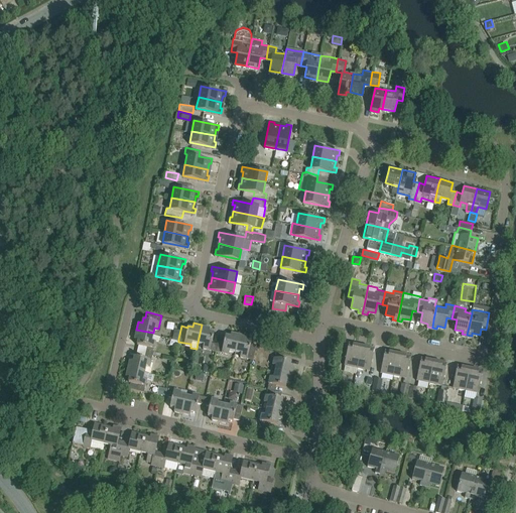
[(202,325),(198,343),(203,344),(203,347),(216,350),(218,342),(212,341),(214,332),(209,331),(210,327),(202,325)]
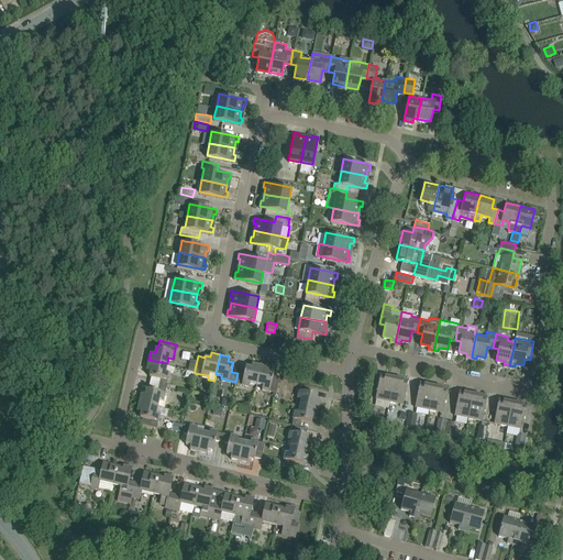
[(188,369),(195,370),(198,359),(190,358),(188,369)]
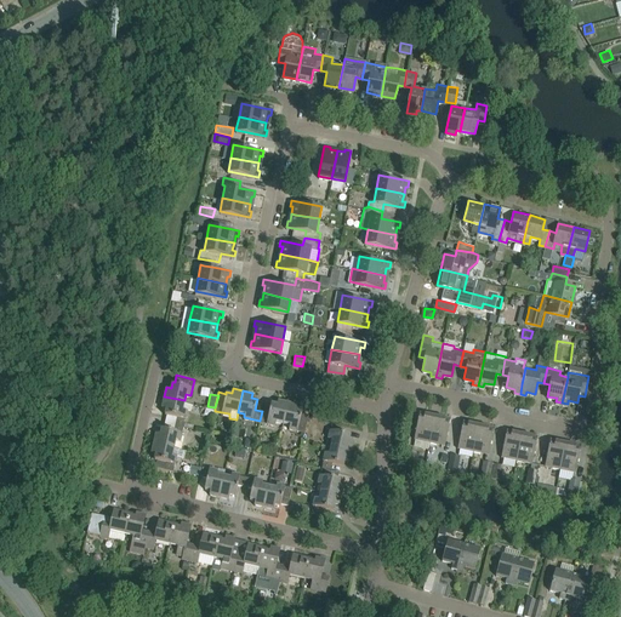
[(184,400),(164,396),(161,406),(166,406),(165,412),(176,415),(174,422),(188,426),(189,422),(184,421),(187,409),(189,410),(192,403),(184,400)]
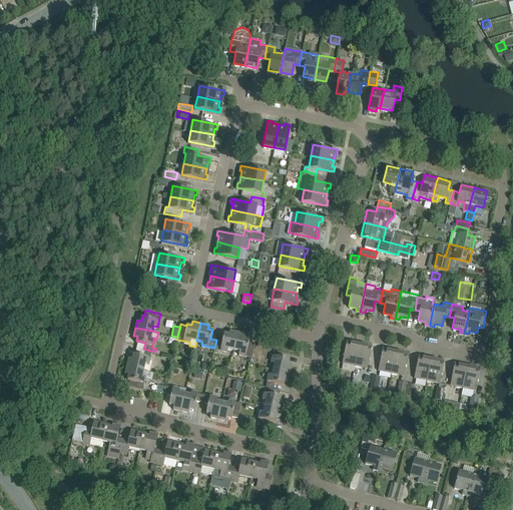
[(216,340),(214,348),(227,351),(227,348),(233,349),(237,331),(229,330),(228,333),(223,332),(221,341),(216,340)]
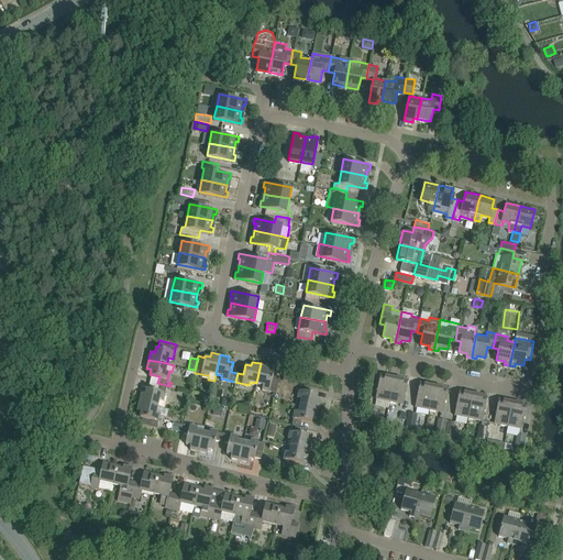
[(261,363),(256,383),(263,384),(262,387),(276,391),(279,374),(273,373),(274,371),(268,370),(269,365),(261,363)]
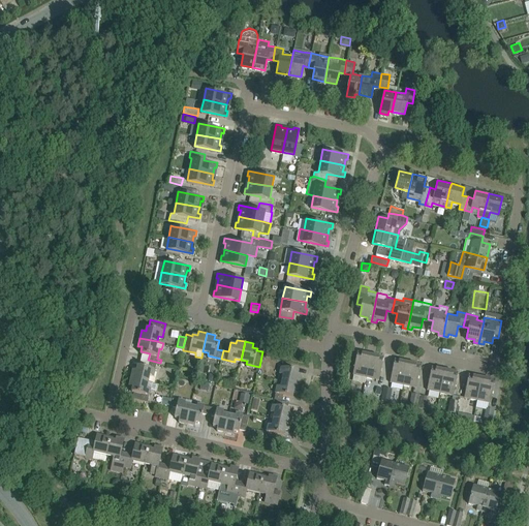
[(352,373),(366,375),(370,353),(358,350),(352,373)]
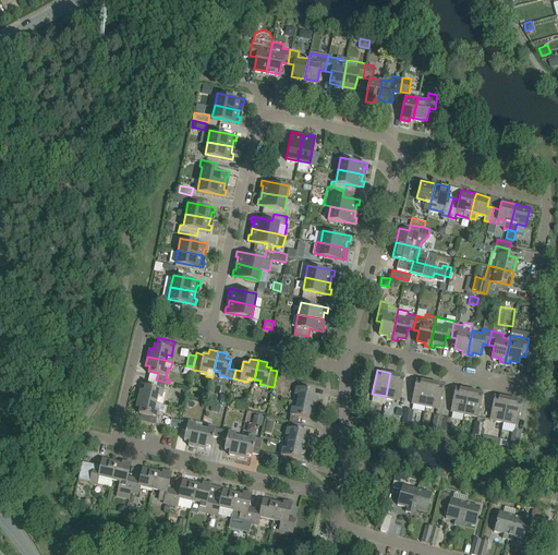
[(390,373),(386,396),(400,399),(404,375),(390,373)]
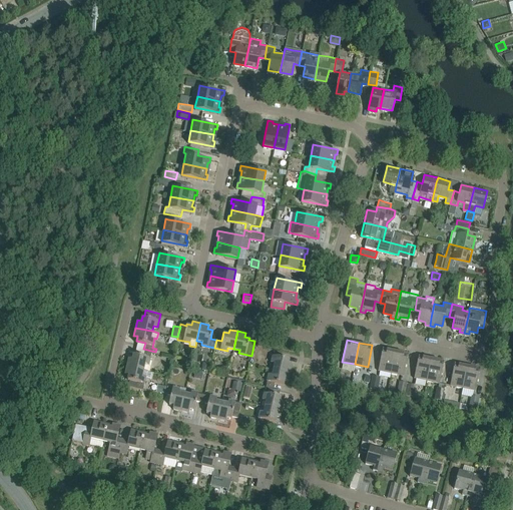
[(391,372),(394,355),(395,350),(383,347),(378,369),(380,369),(379,374),(390,376),(391,372)]
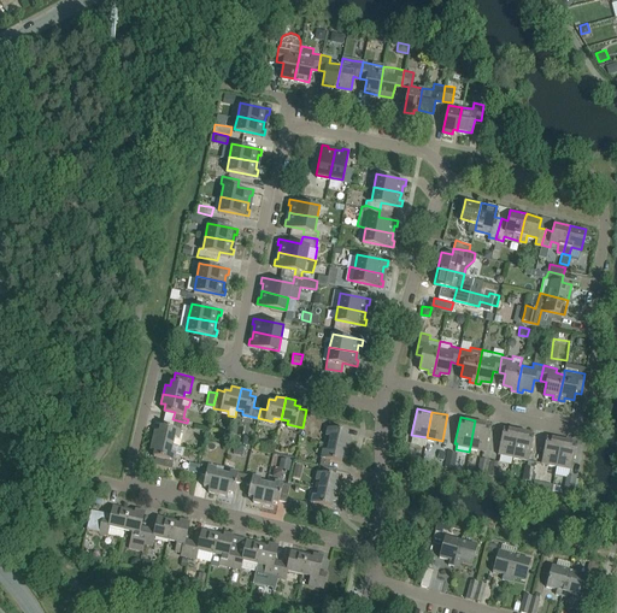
[(154,429),(153,438),(180,444),(182,437),(180,436),(182,425),(187,426),(188,423),(187,423),(172,419),(171,426),(160,424),(159,430),(154,429)]
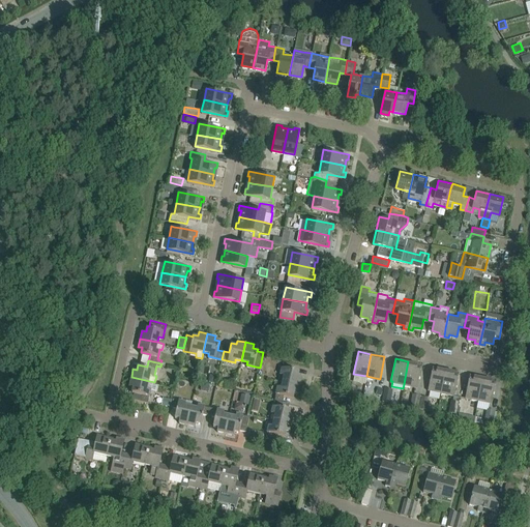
[(283,360),(280,373),(284,374),(283,380),(300,384),(301,376),(298,375),(299,370),(290,368),(291,361),(283,360)]
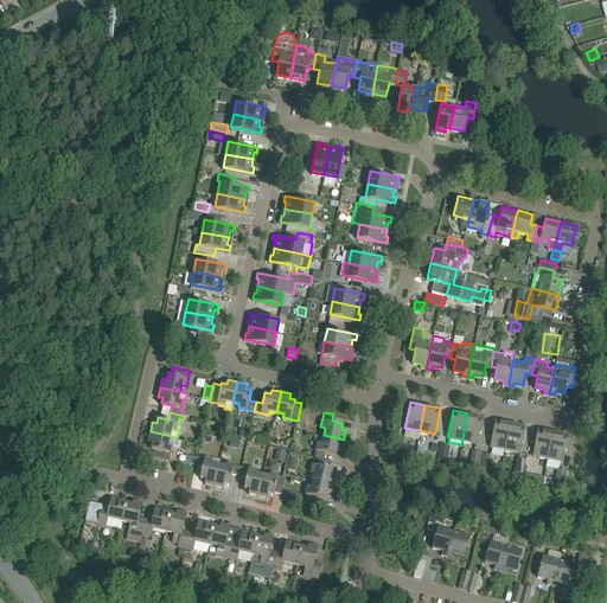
[(467,414),(466,419),(462,440),(478,442),(483,417),(467,414)]
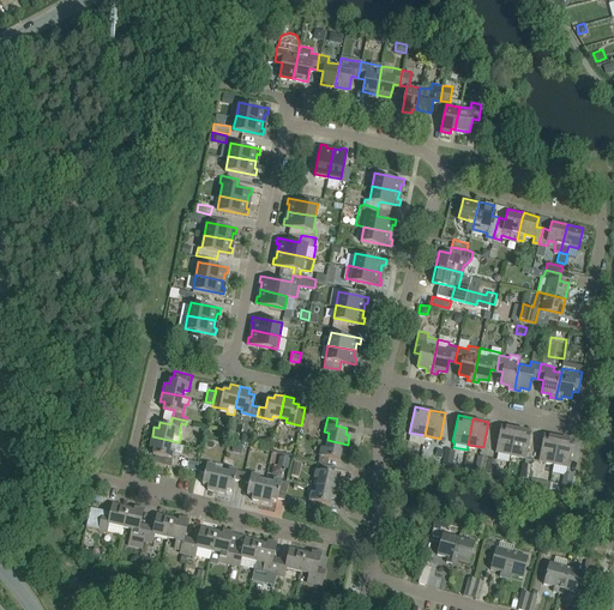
[(511,453),(515,433),(516,427),(501,424),(495,450),(511,453)]
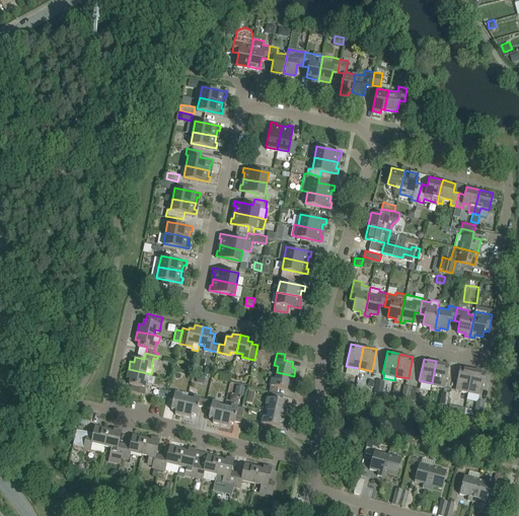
[(432,383),(444,386),(449,364),(436,361),(435,366),(432,383)]
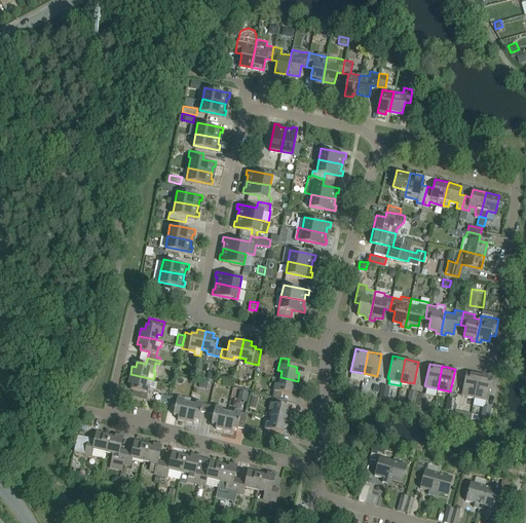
[(475,396),(478,379),(479,374),(465,371),(461,394),(475,396)]
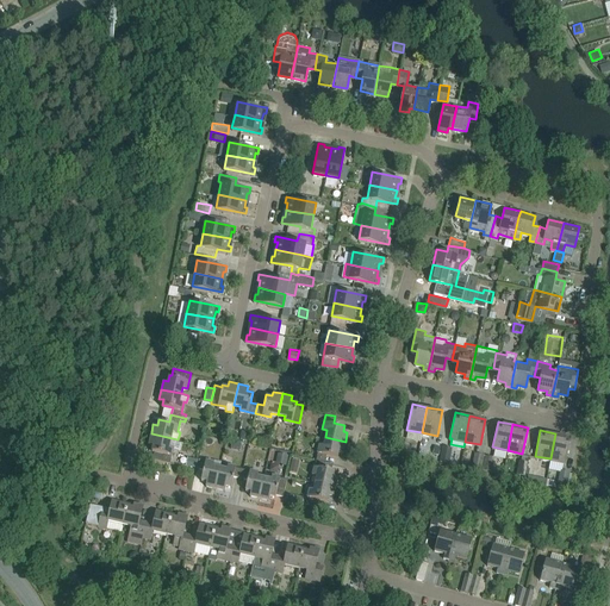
[(180,439),(178,439),(151,433),(149,443),(153,443),(151,449),(154,450),(153,457),(170,461),(173,445),(179,447),(180,439)]
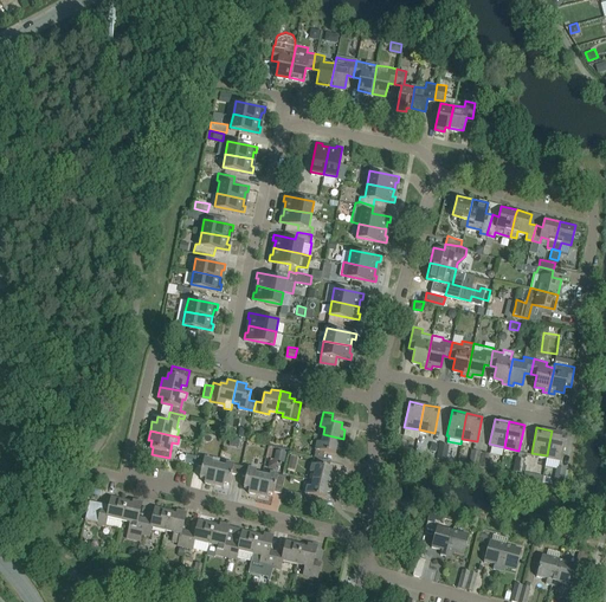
[(550,437),(547,455),(561,459),(567,433),(552,431),(550,437)]
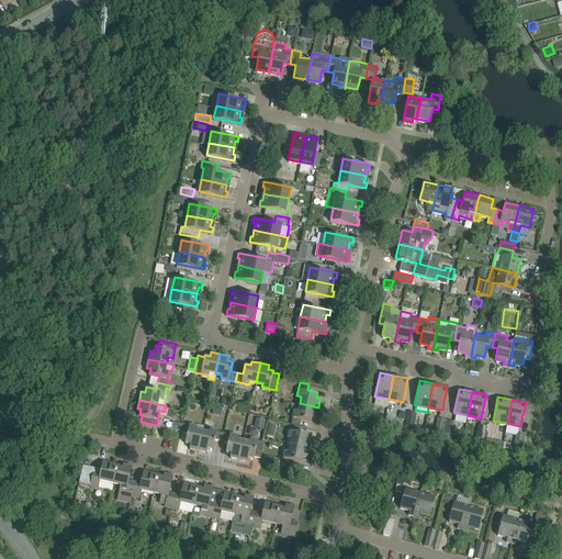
[(294,409),(291,422),(300,424),(301,417),(311,421),(312,415),(316,416),(318,407),(300,403),(294,402),(292,407),(294,409)]
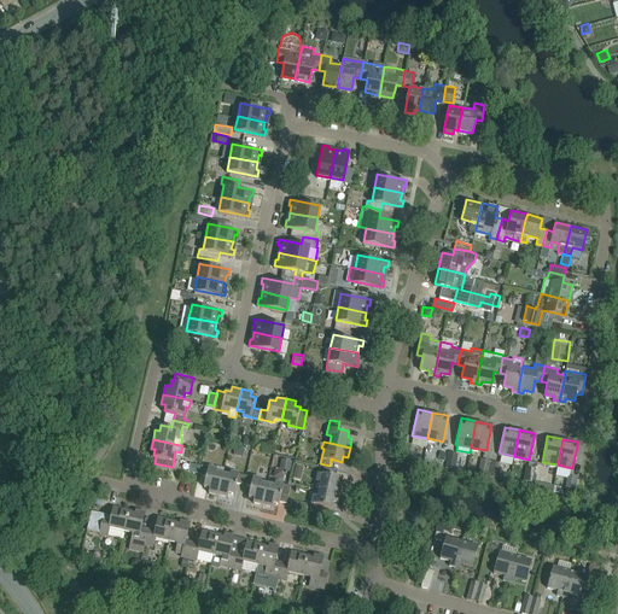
[(445,465),(454,466),(456,451),(448,450),(445,465)]
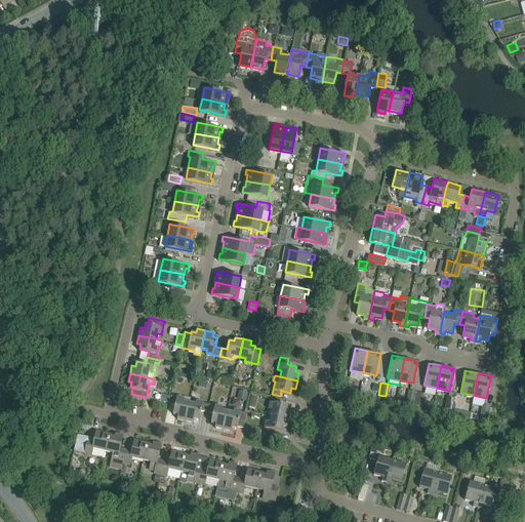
[(173,385),(171,393),(169,401),(175,402),(173,412),(177,413),(177,416),(185,418),(189,401),(184,400),(184,396),(176,395),(178,387),(173,385)]
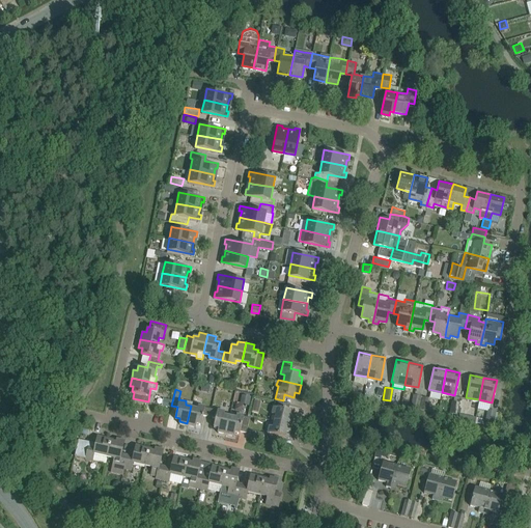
[(248,404),(250,394),(243,393),(241,401),(248,404)]
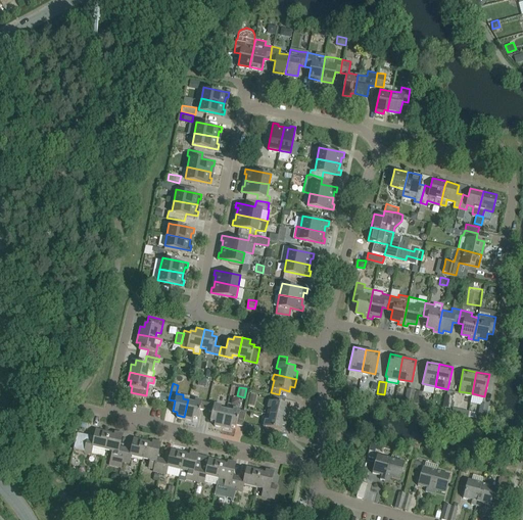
[(406,399),(412,400),(414,388),(408,387),(406,399)]
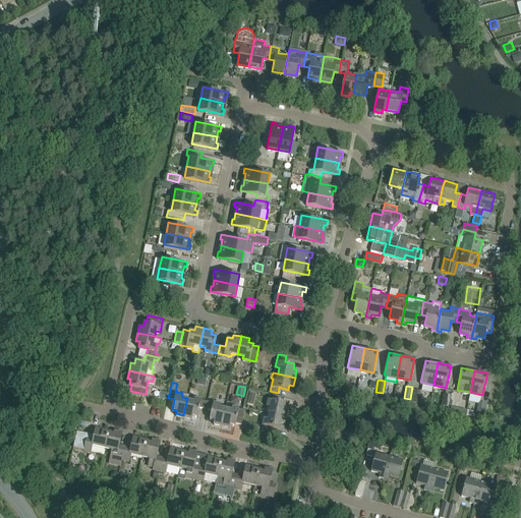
[(414,388),(412,399),(418,400),(420,389),(414,388)]
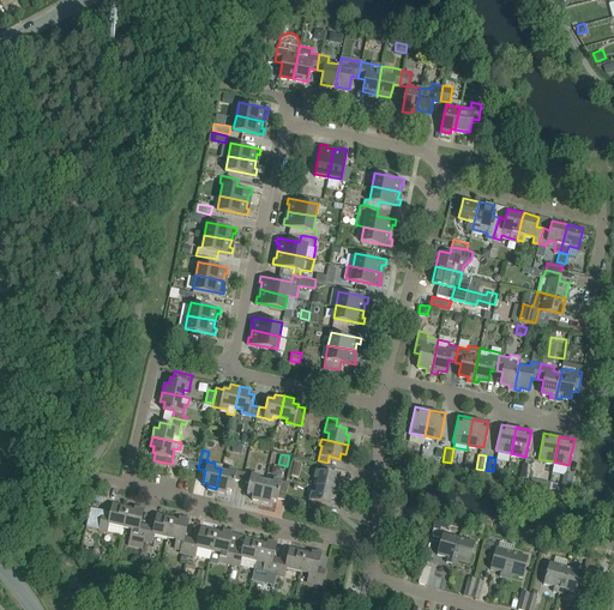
[(319,477),(317,484),(327,487),(337,489),(339,479),(335,478),(336,472),(333,472),(336,465),(327,463),(318,460),(314,476),(319,477)]
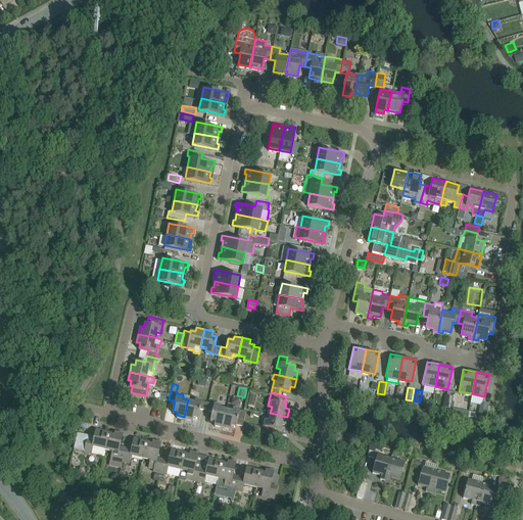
[(444,394),(442,405),(449,407),(449,406),(452,394),(446,393),(444,393),(444,394)]
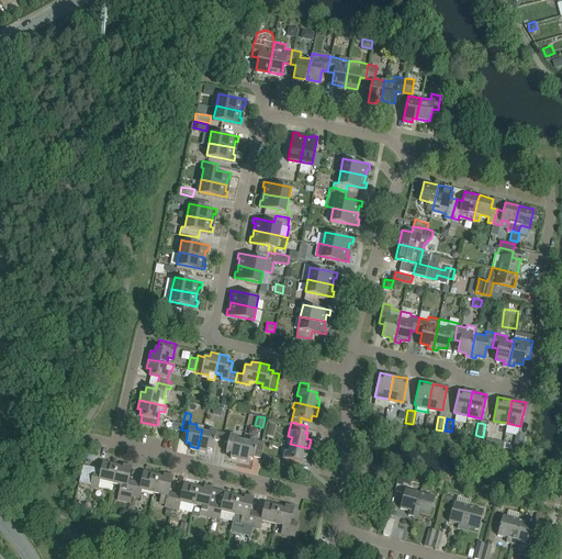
[(213,447),(215,437),(222,438),(223,431),(209,427),(209,431),(202,429),(198,448),(206,450),(208,446),(213,447)]
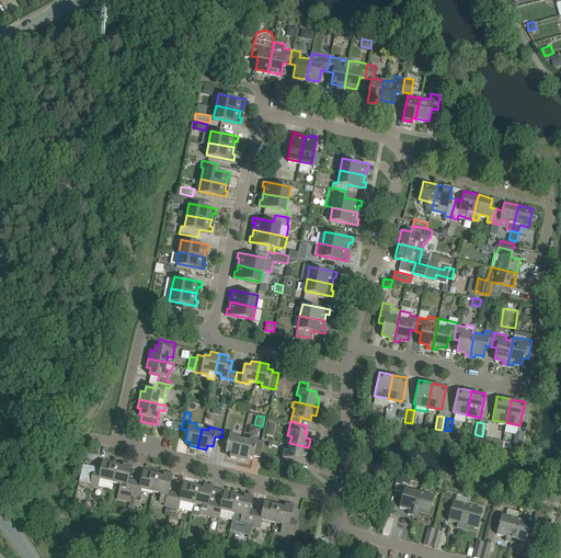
[(222,430),(221,437),(228,440),(226,450),(230,451),(230,455),(238,457),(242,437),(236,436),(237,433),(222,430)]
